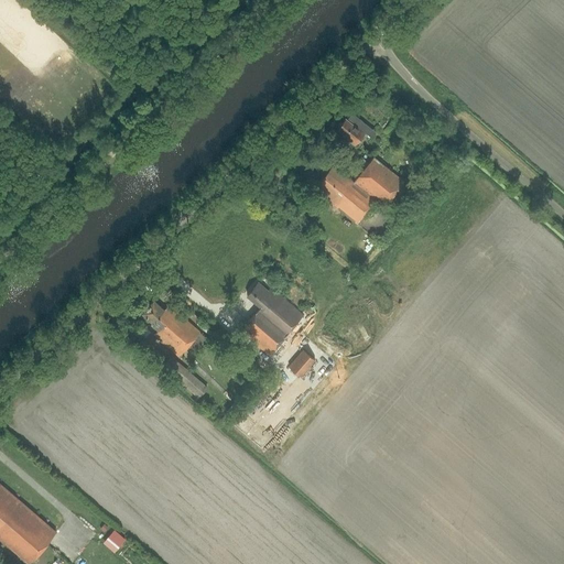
[(353,114),(346,120),(345,120),(342,123),(339,123),(338,126),(338,128),(337,129),(344,134),(344,136),(355,145),(365,132),(371,138),(376,132),(353,114)]
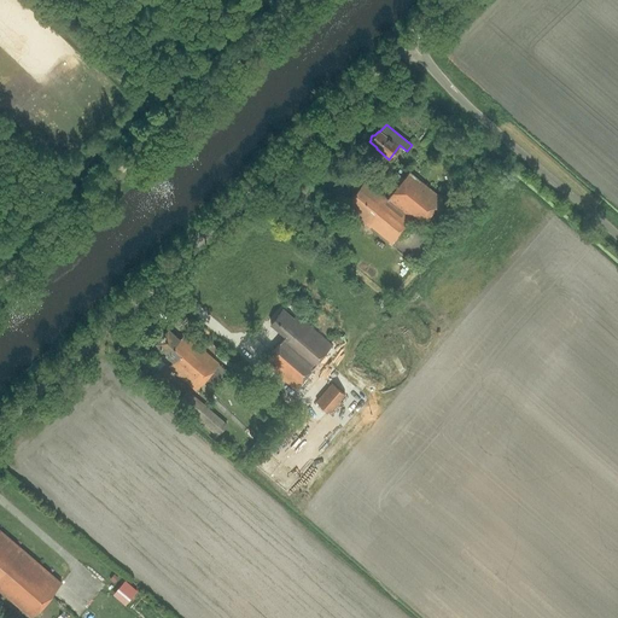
[(420,227),(443,200),(409,173),(388,199),(365,181),(347,203),(357,213),(355,214),(362,220),(361,222),(390,245),(412,220),(420,227)]
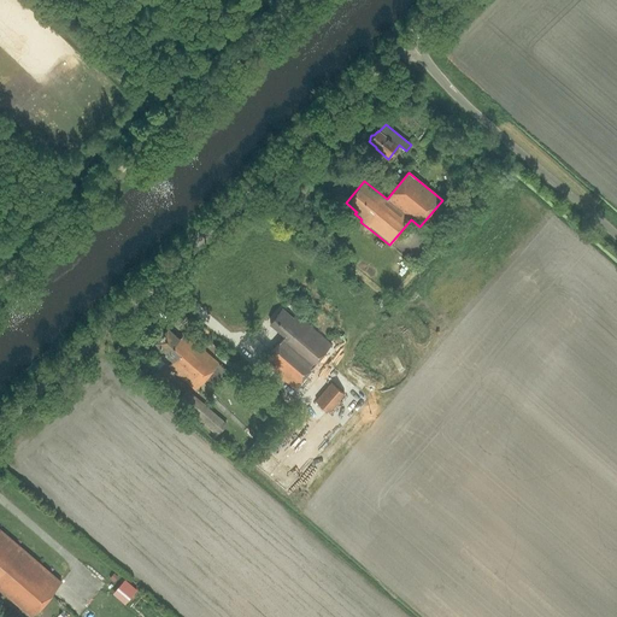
[(294,389),(331,346),(303,321),(303,322),(295,316),(293,318),(283,310),(270,324),(285,336),(263,362),(294,389)]
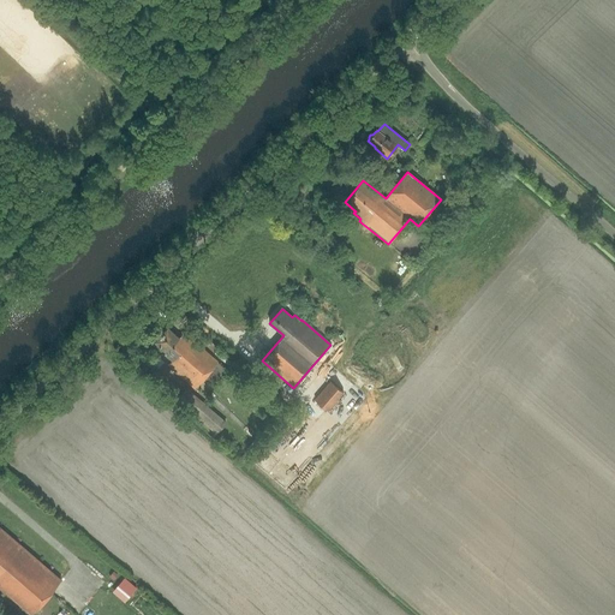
[(195,389),(219,363),(184,333),(179,339),(167,328),(155,342),(167,353),(165,354),(172,362),(168,366),(195,389)]
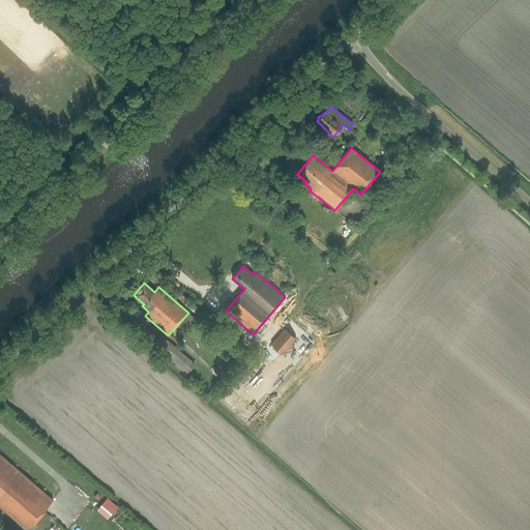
[(283,354),(296,339),(285,329),(271,345),(283,354)]
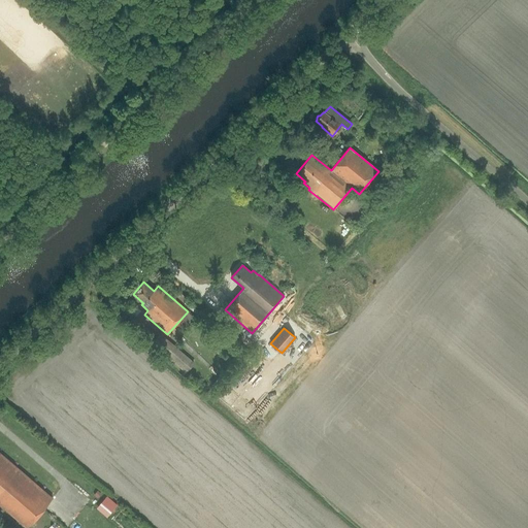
[(160,333),(151,343),(187,373),(195,363),(160,333)]
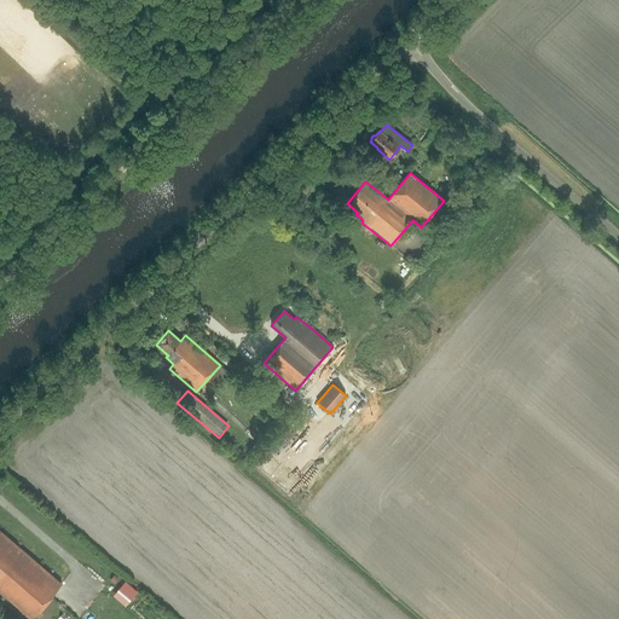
[(256,441),(248,451),(255,457),(262,447),(256,441)]
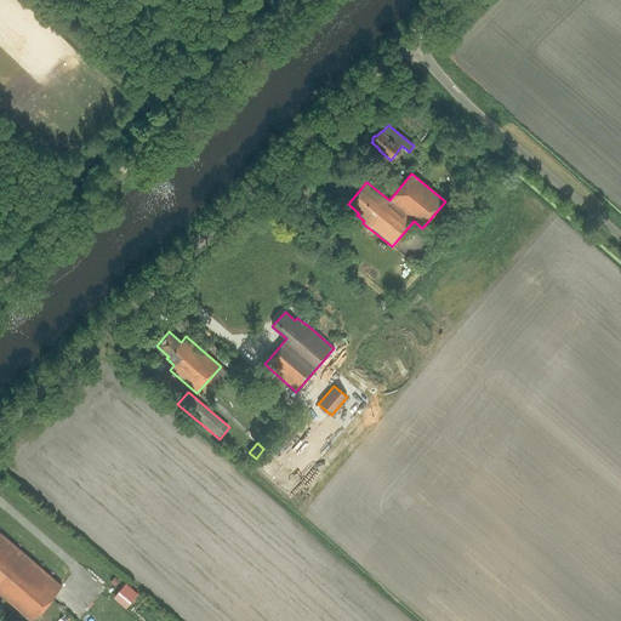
[(0,533),(0,593),(30,620),(32,620),(62,586),(0,533)]
